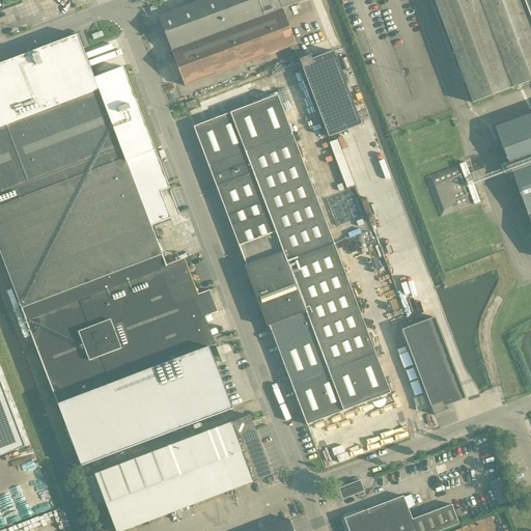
[(203,0),(159,18),(186,86),(296,45),(283,8),(304,0),(203,0)]
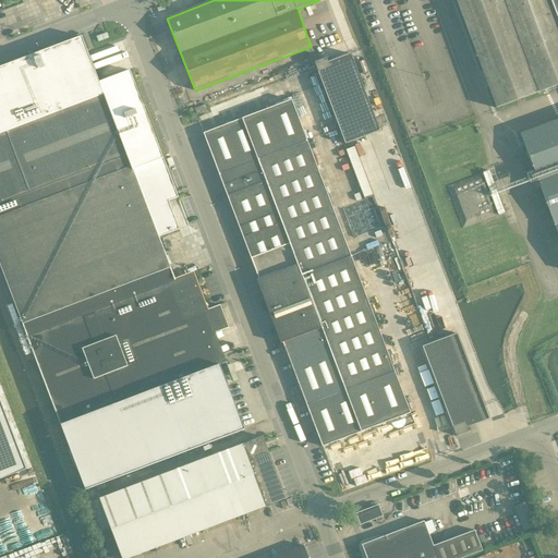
[(557,0),(456,0),(463,17),(496,108),(557,84),(557,0)]
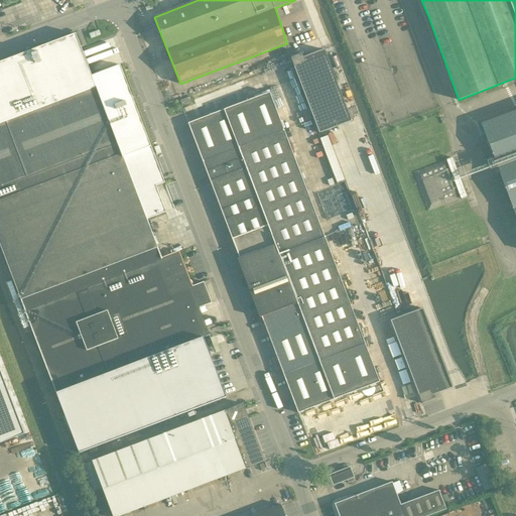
[(91,38),(101,35),(99,30),(90,34),(91,38)]
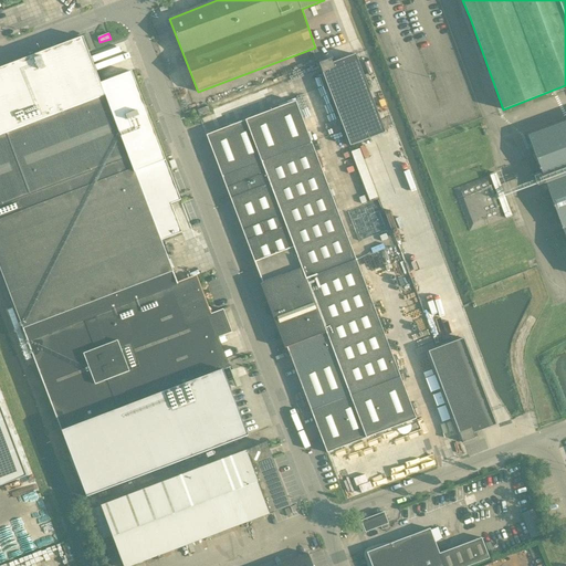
[(83,38),(0,67),(0,136),(105,96),(83,38)]
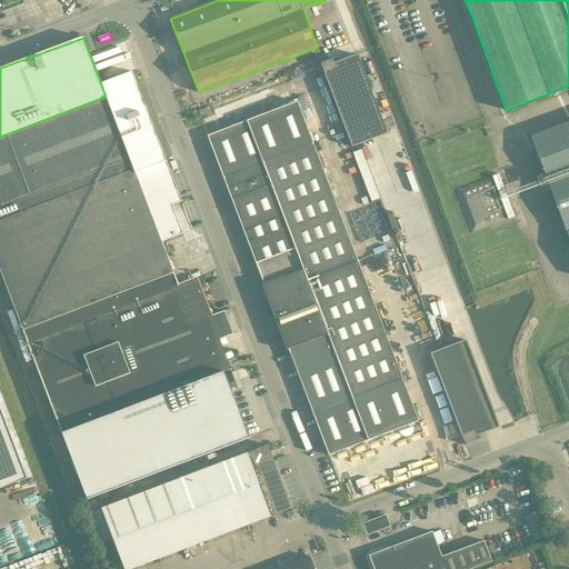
[(333,60),(321,65),(352,147),(388,133),(358,55),(335,63),(333,60)]
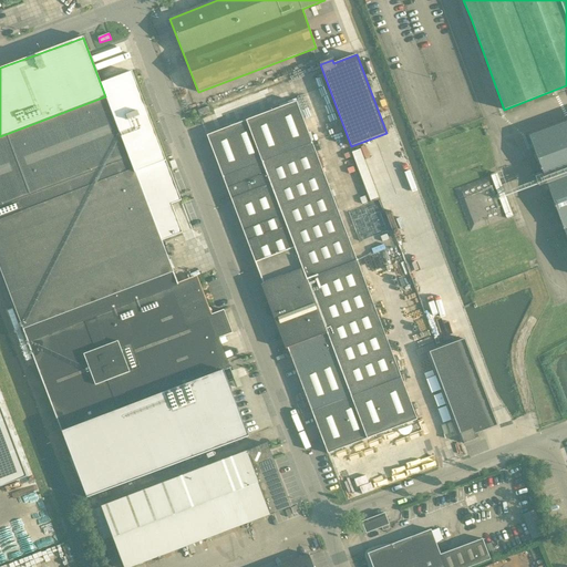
[(0,136),(0,210),(131,162),(135,173),(166,161),(132,72),(102,83),(106,95),(105,96),(0,136)]
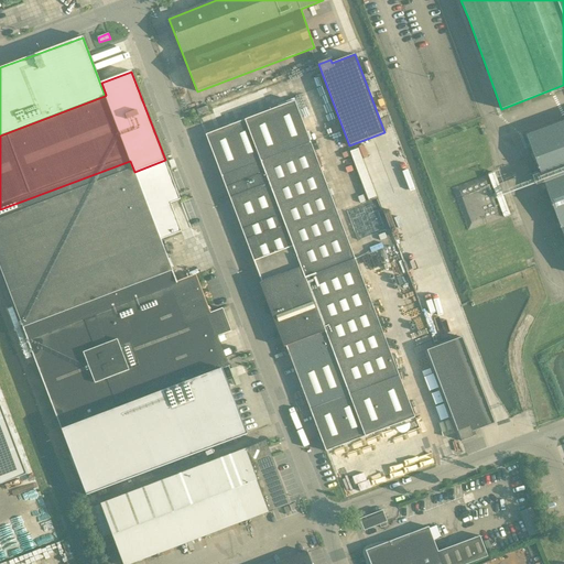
[(294,102),(206,137),(261,281),(260,282),(284,347),(285,346),(326,452),(415,418),(294,102)]
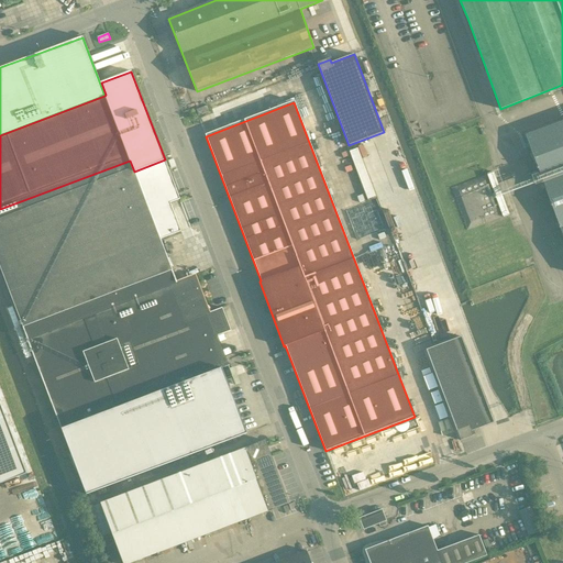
[(198,116),(209,112),(207,106),(197,110),(198,116)]
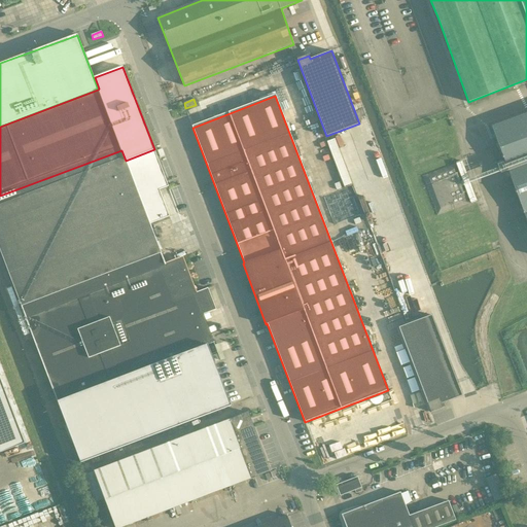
[(526,113),(492,128),(526,220),(526,113)]
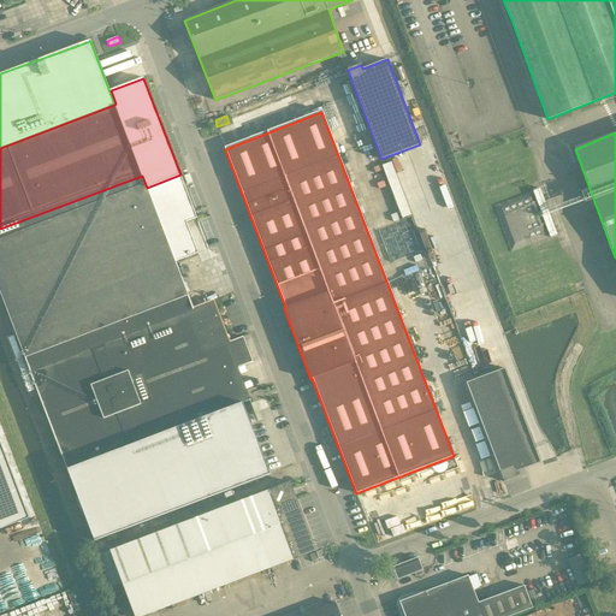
[(147,188),(142,176),(0,229),(0,291),(27,361),(189,300),(147,188)]
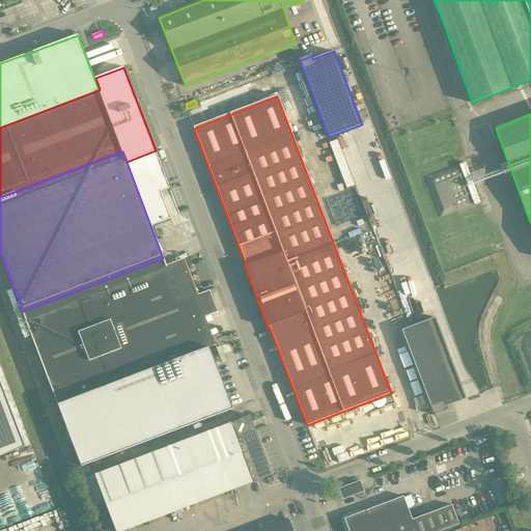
[(58,404),(82,467),(232,409),(213,358),(208,359),(204,348),(216,344),(204,316),(218,312),(210,290),(197,296),(184,260),(167,267),(163,258),(23,311),(58,404)]
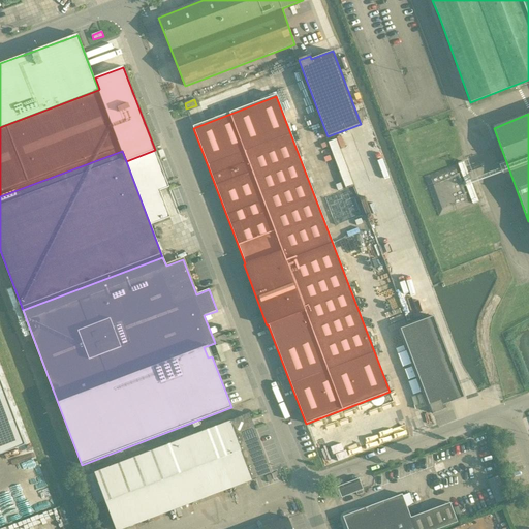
[(401,329),(433,413),(445,409),(445,408),(444,408),(443,405),(464,397),(434,316),(401,329)]
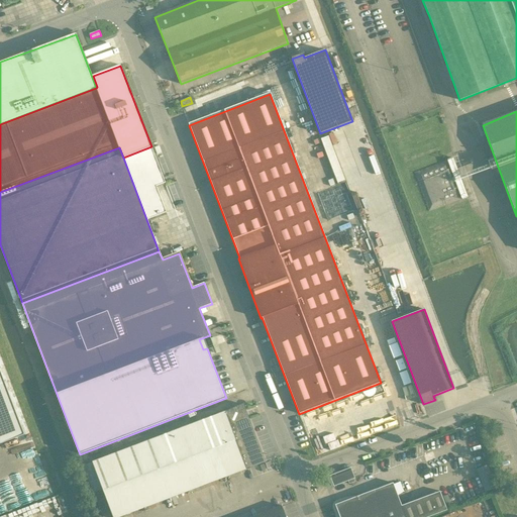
[(203,347),(212,344),(210,339),(201,343),(203,347)]
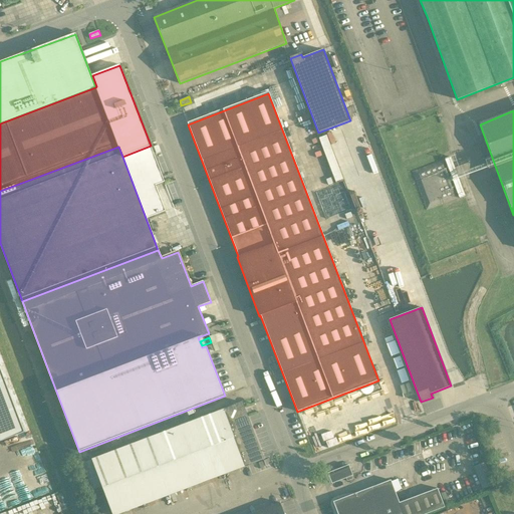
[(242,404),(223,410),(90,453),(111,511),(245,466),(264,460),(242,404)]
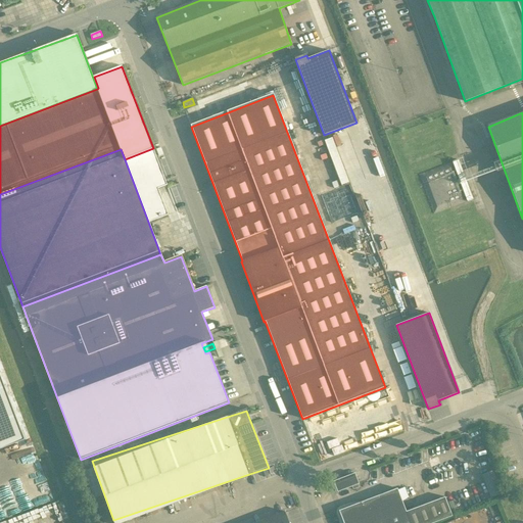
[(353,489),(359,487),(359,484),(354,473),(334,481),(338,492),(352,486),(353,489)]
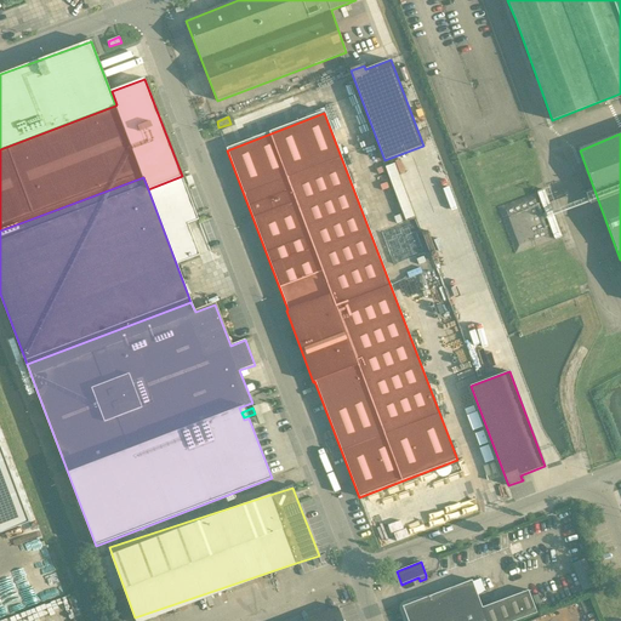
[(513,620),(537,613),(529,591),(483,608),(472,580),(403,607),(408,620),(513,620)]
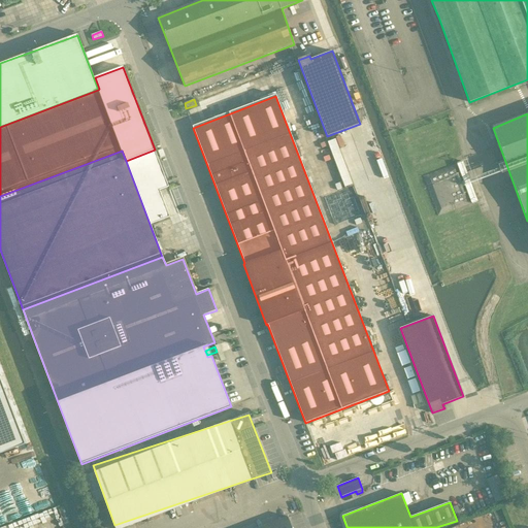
[(292,527),(288,517),(259,527),(292,527)]
